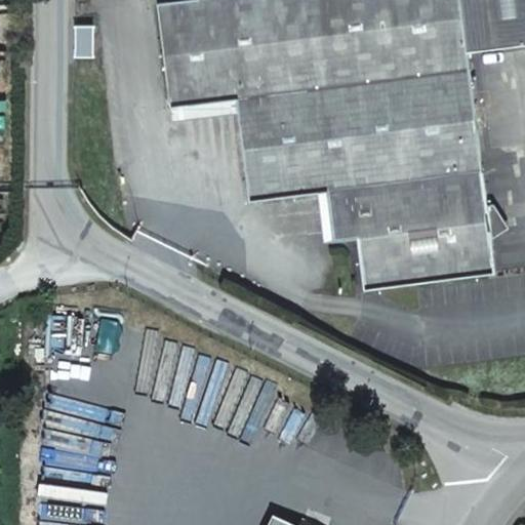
[(365,288),(457,276),(496,271),(469,50),(506,45),(499,0),(170,0),(160,1),(171,106),(238,97),(240,112),(251,199),(324,190),(331,241),(359,237),(365,288)]
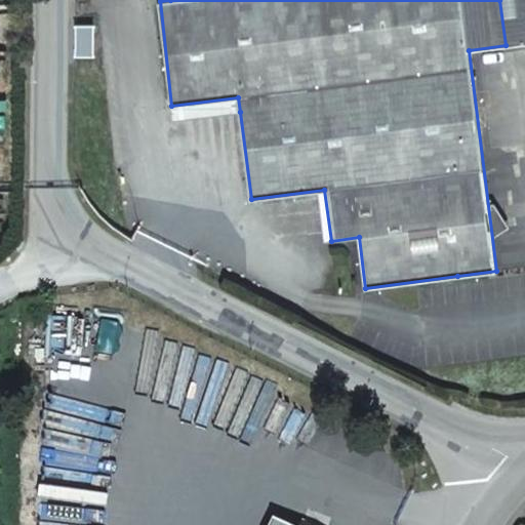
[(524,0),(499,0),(506,45),(524,42),(524,0)]
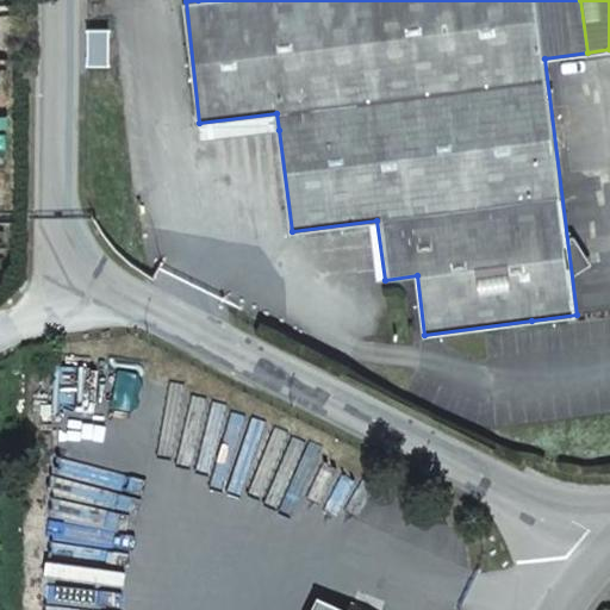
[(107,64),(109,29),(88,29),(88,64),(107,64)]
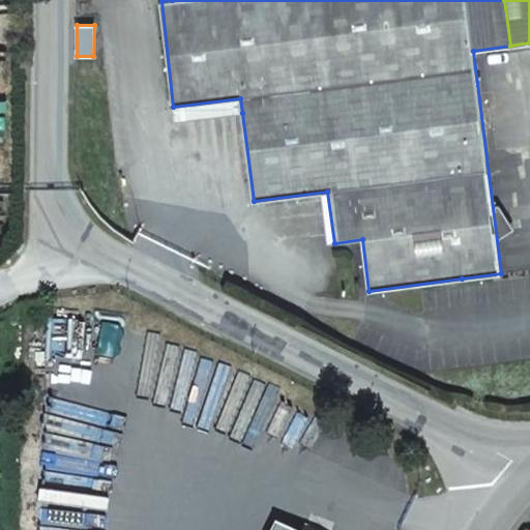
[(175,121),(242,113),(240,98),(173,107),(175,121)]
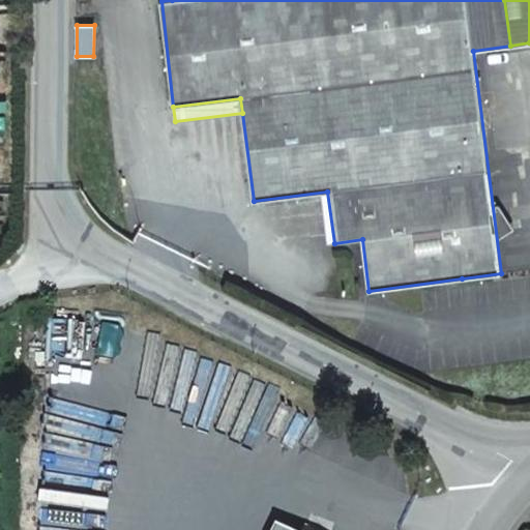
[(126,109),(107,117),(126,165),(146,155),(126,109)]
